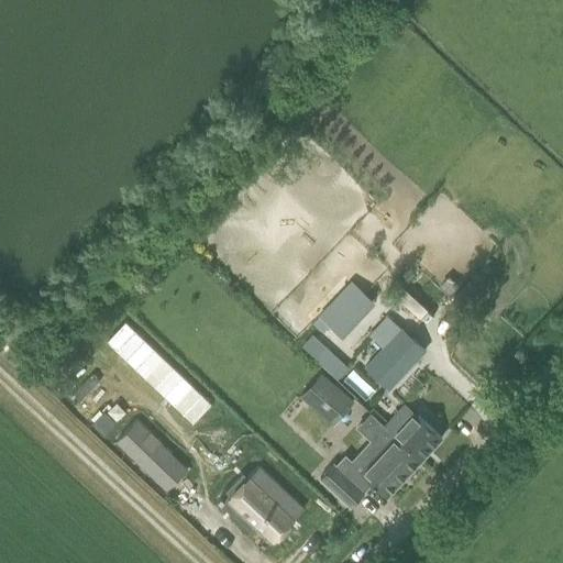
[(322,309),(318,315),(339,335),(344,330),(372,301),(350,280),(322,309)]
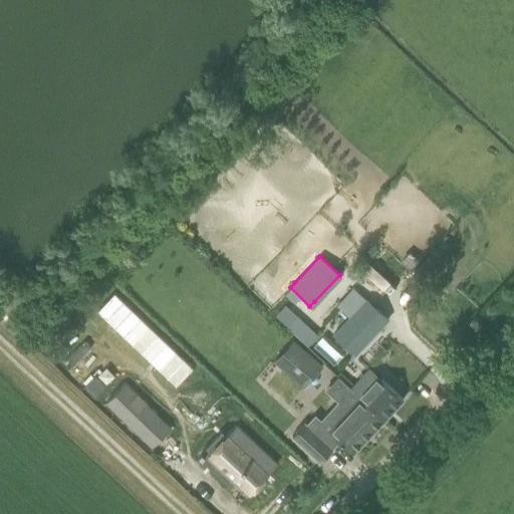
[(354,354),(388,319),(354,288),(341,301),(353,312),(333,334),(354,354)]
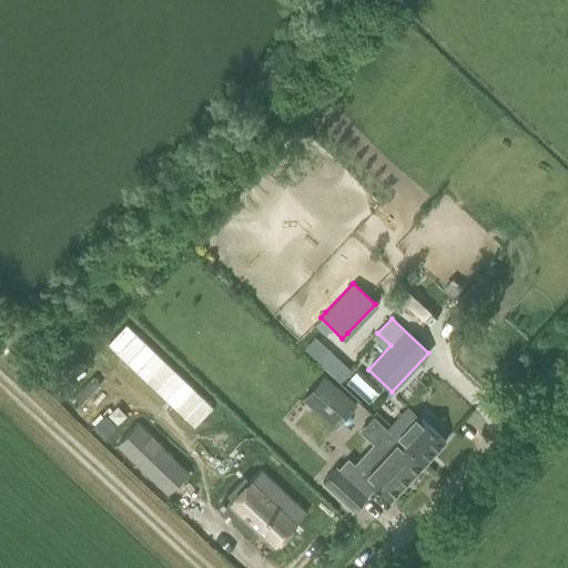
[(336,382),(347,371),(325,347),(313,358),(336,382)]
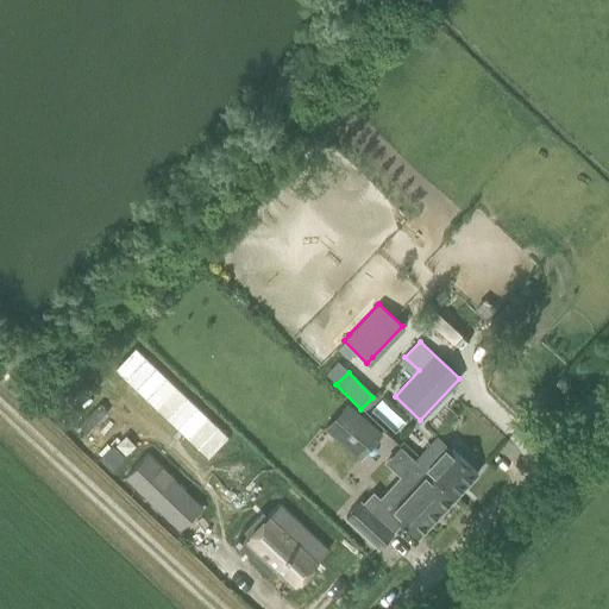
[(165,376),(145,397),(208,456),(227,435),(165,376)]
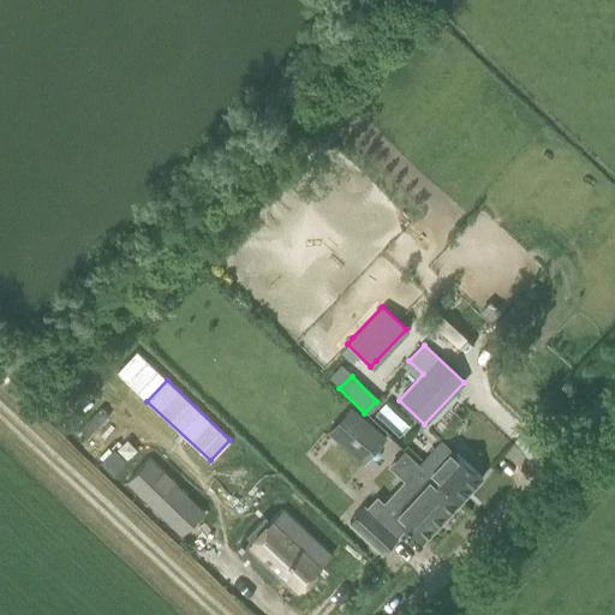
[(351,408),(329,431),(365,463),(386,439),(351,408)]
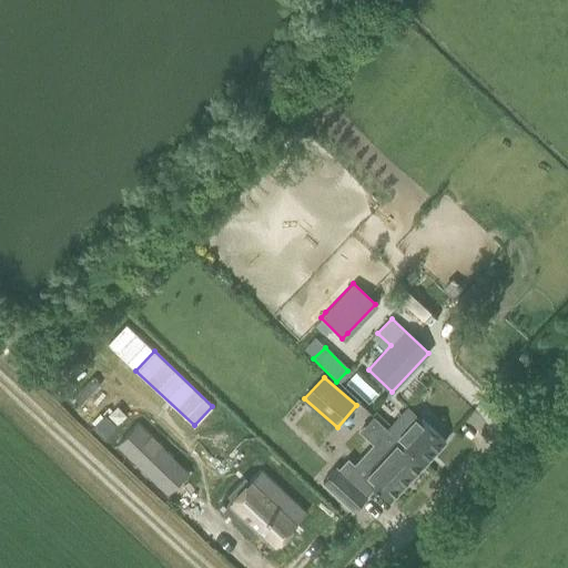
[(417,415),(408,406),(391,425),(391,424),(385,429),(423,466),(428,459),(445,440),(429,426),(417,415)]
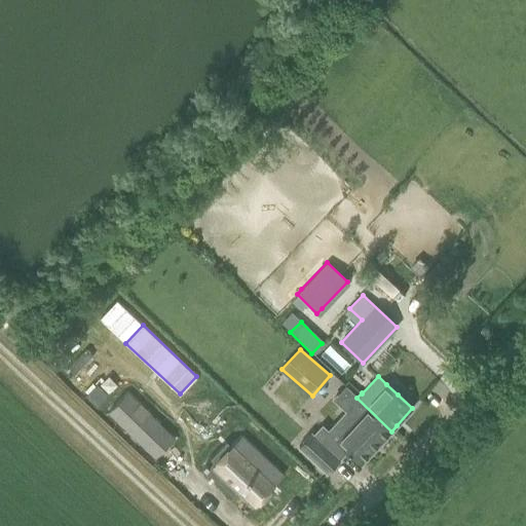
[(98,384),(86,397),(98,407),(109,395),(98,384)]
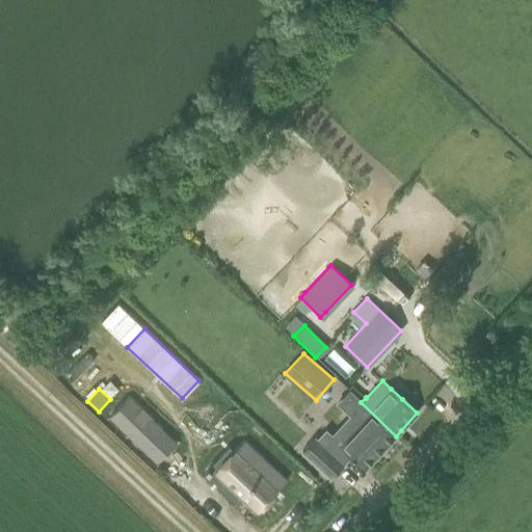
[(140,393),(122,411),(155,444),(174,424),(161,413),(162,411),(153,403),(152,404),(140,393)]
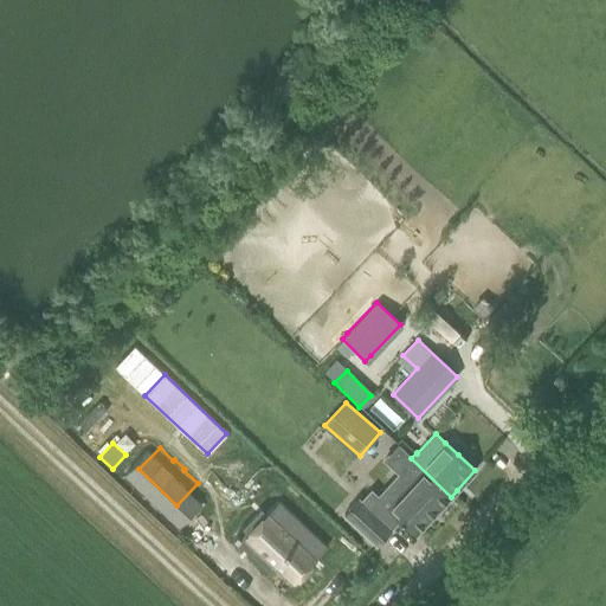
[(451,497),(411,458),(401,449),(388,463),(398,472),(438,510),(451,497)]
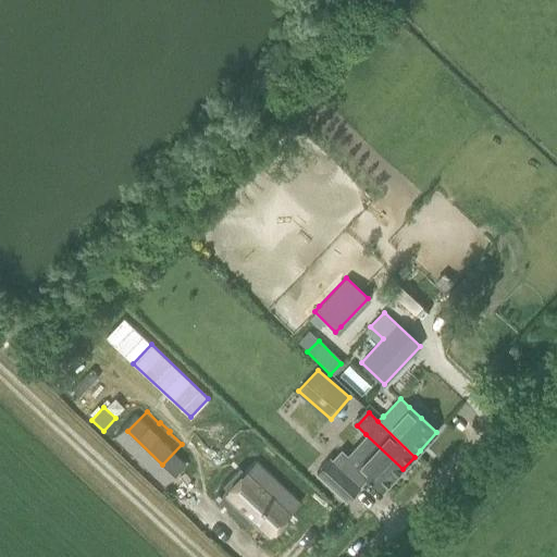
[(383,490),(401,470),(403,469),(366,434),(346,456),(342,453),(319,477),(345,500),(367,475),(383,490)]
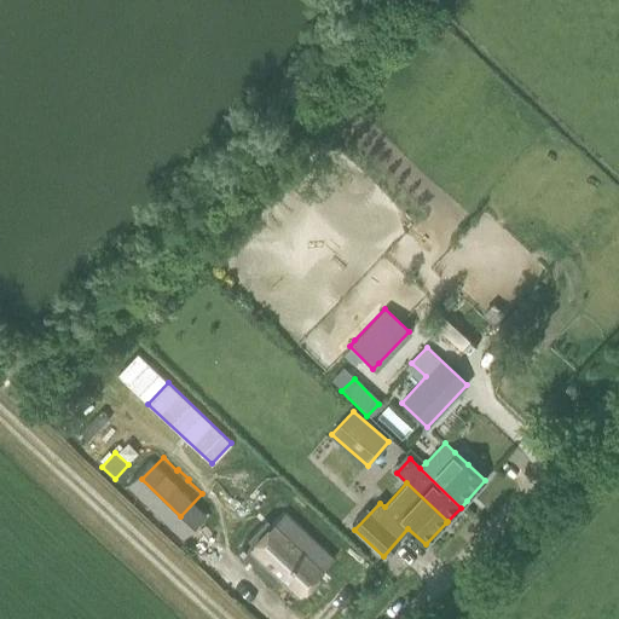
[(264,527),(241,551),(278,586),(283,582),(300,597),(335,561),(285,514),(268,532),(264,527)]
